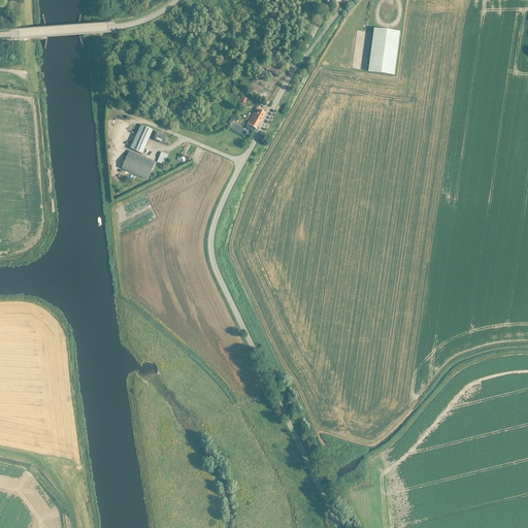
[(382,22),(393,23),(395,10),(384,8),(382,22)]
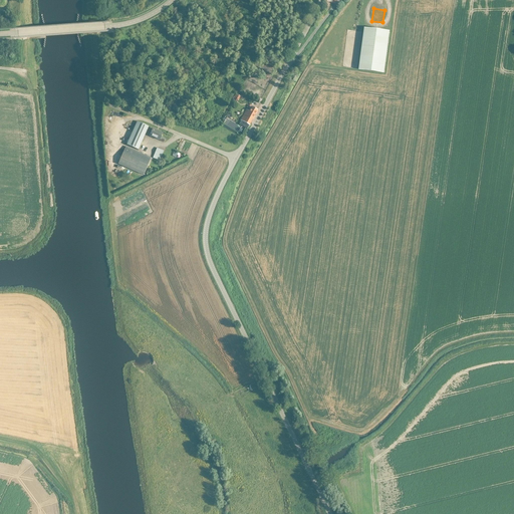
[(364,28),(358,70),(384,73),(390,32),(364,28)]
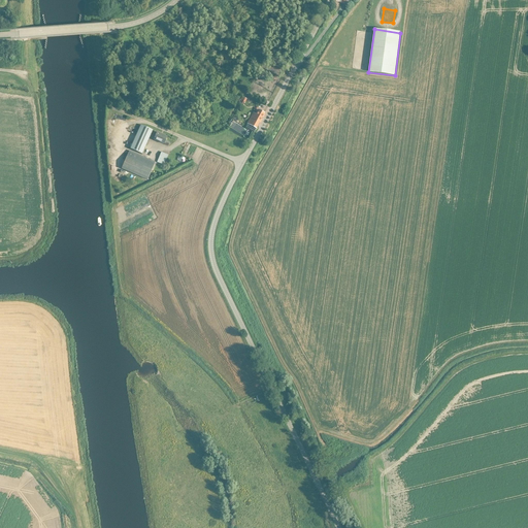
[(254,113),(248,124),(252,127),(250,130),(254,133),(256,129),(265,113),(260,110),(259,110),(257,114),(254,113)]
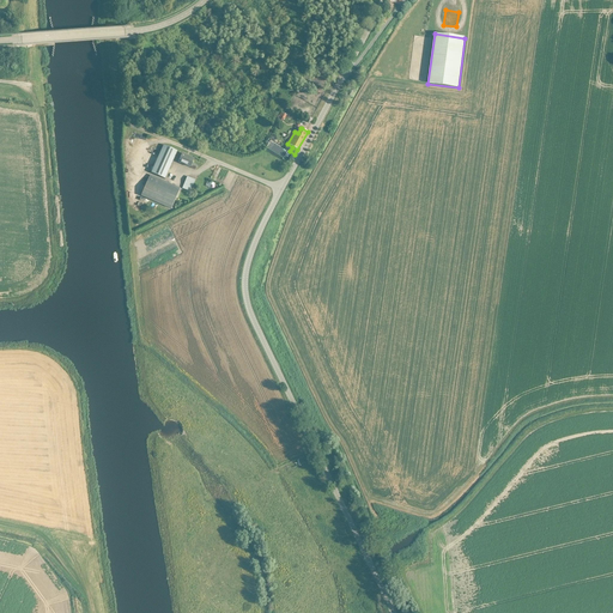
[(177,151),(164,145),(151,174),(165,180),(177,151)]
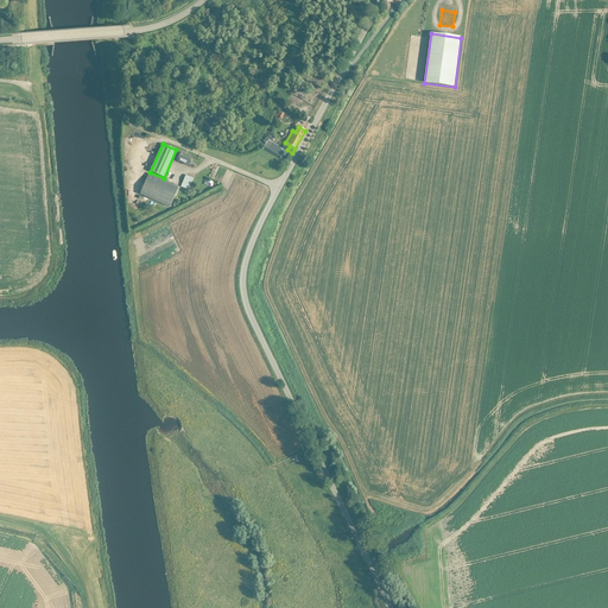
[(181,152),(177,160),(195,169),(196,164),(191,162),(192,158),(181,152)]
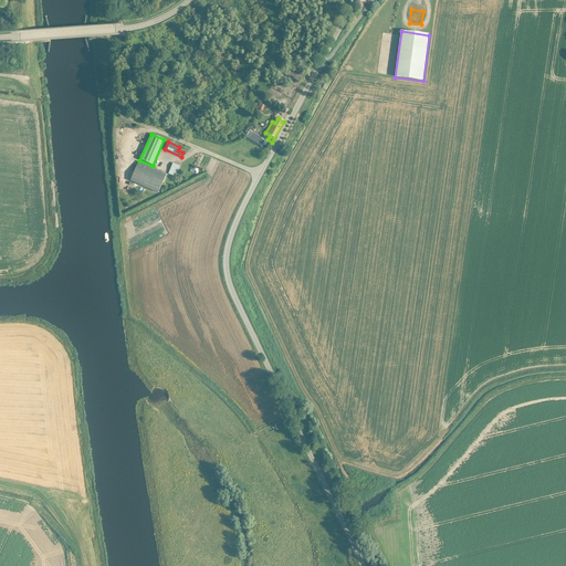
[(138,161),(130,181),(158,194),(167,174),(138,161)]
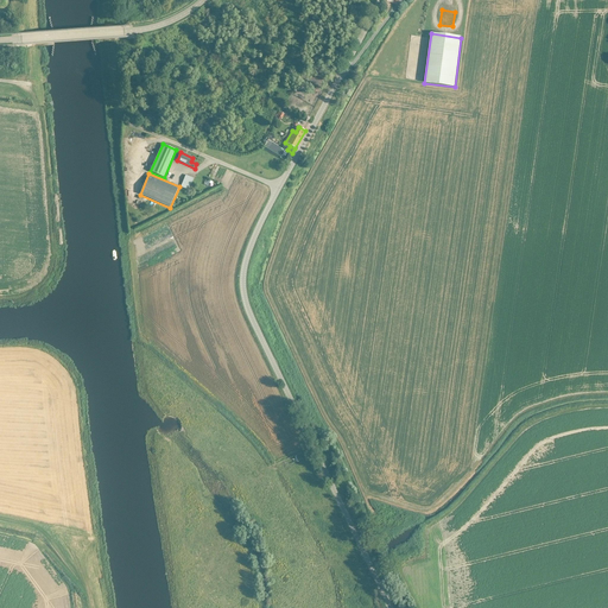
[(187,176),(183,183),(190,187),(194,179),(187,176)]
